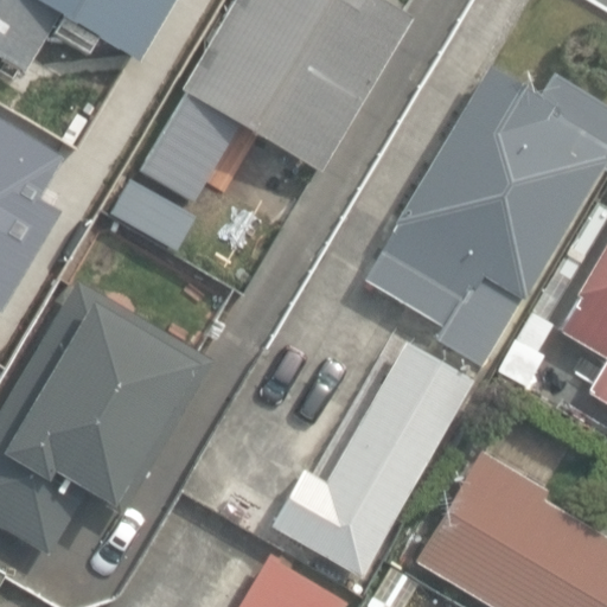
[(0,0),(0,51),(24,66),(58,11),(138,58),(144,48),(171,0),(0,0)]
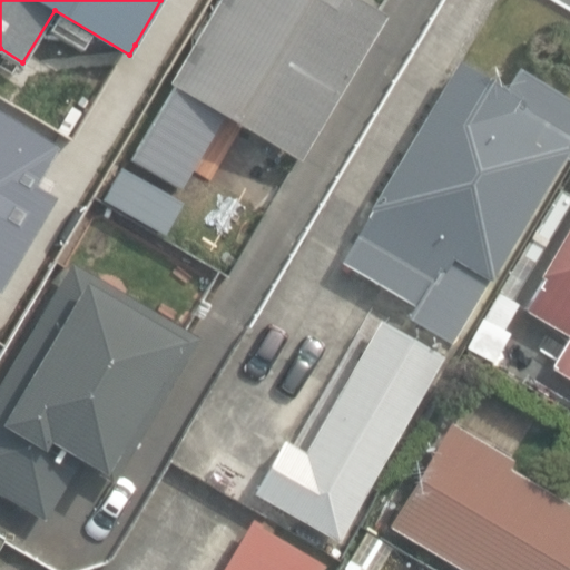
[(172,87),(128,163),(176,190),(190,166),(202,173),(216,148),(203,140),(220,110),(292,153),(295,155),(379,11),(360,0),(207,0),(160,81),(172,87)]
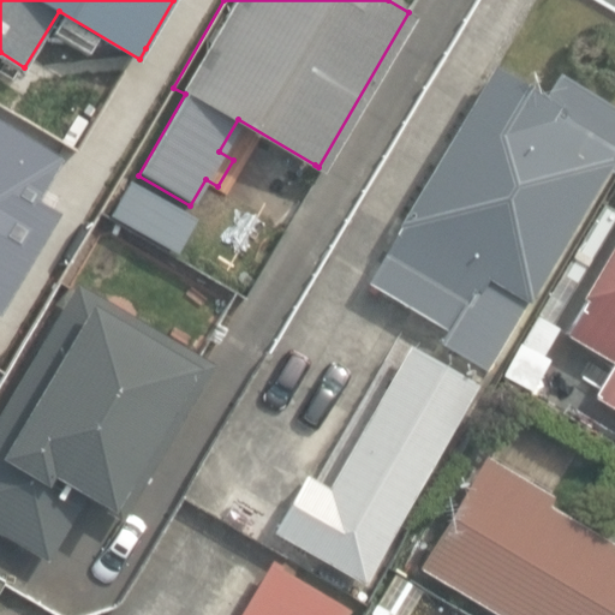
[(440,342),(485,369),(605,169),(614,174),(614,171),(614,109),(557,76),(544,97),(494,66),(365,280),(447,329),(440,342)]
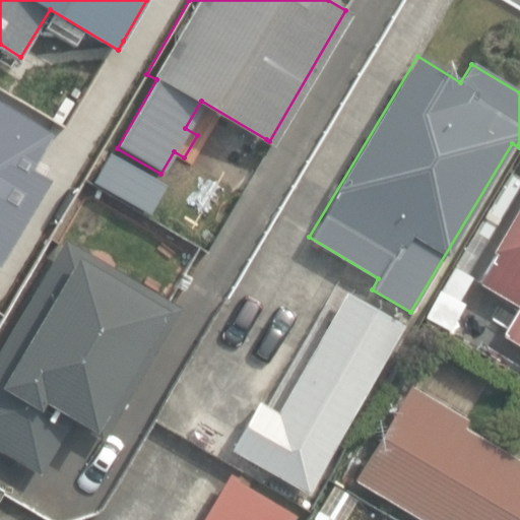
[(229,135),(210,168),(237,183),(255,149),(229,135)]
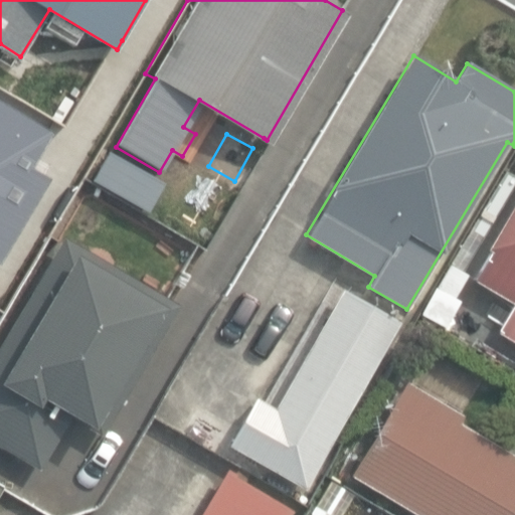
[(498,331),(514,341),(514,205),(473,280),(514,303),(498,331)]
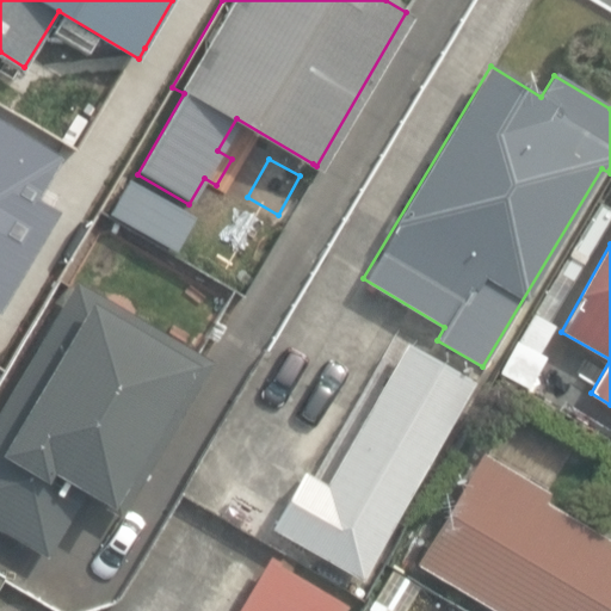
[(0,414),(0,526),(49,556),(87,492),(115,507),(192,375),(202,381),(214,362),(202,355),(79,282),(0,414)]
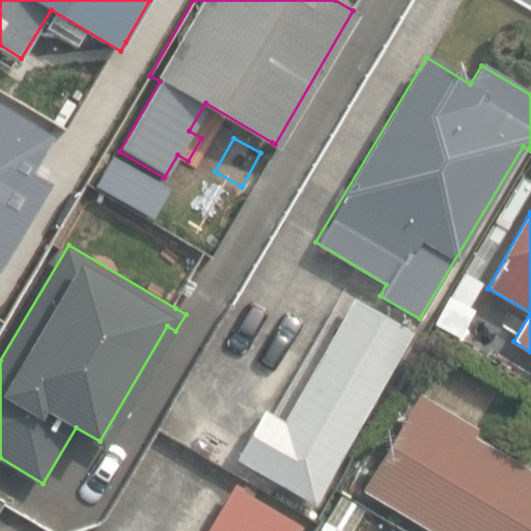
[(233,462),(316,507),(415,329),(354,295),(283,422),(261,411),(233,462)]
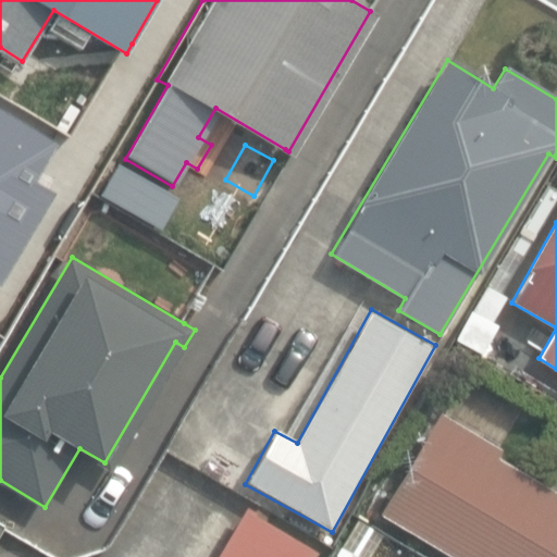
[(475,351),(491,326),(470,316),(454,339),(475,351)]
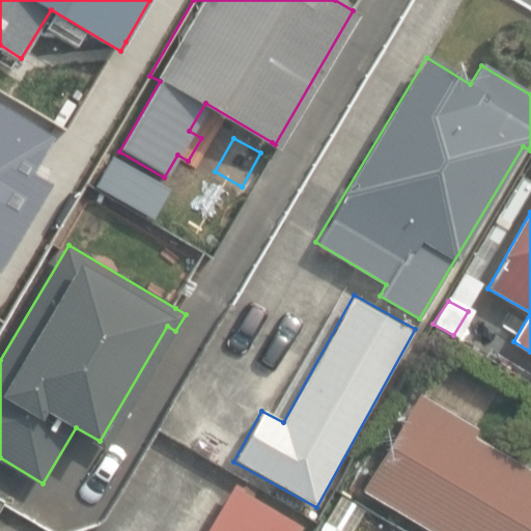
[(361,488),(432,530),(530,530),(530,472),(471,437),(475,428),(418,394),(361,488)]
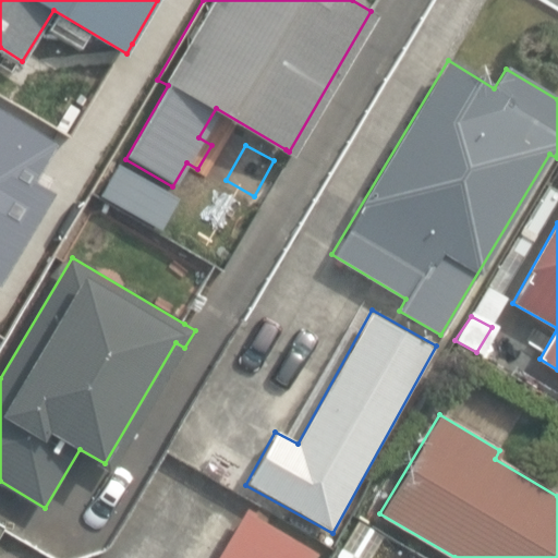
[(216,557),(313,557),(316,554),(245,511),(216,557)]
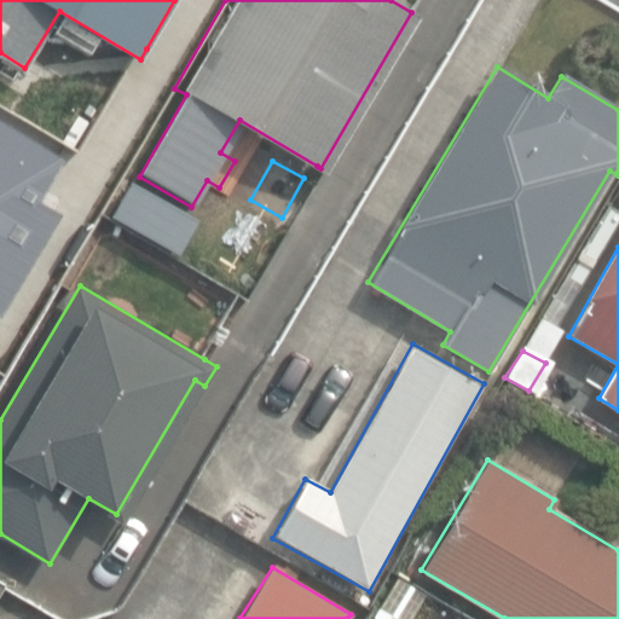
[(393,572),(369,618),(406,618),(423,588),(393,572)]
